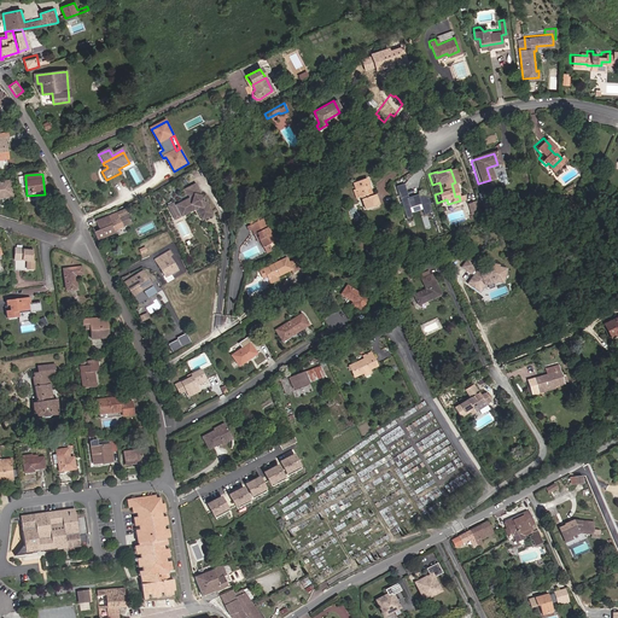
[(350,182),(351,190),(354,188),(357,198),(361,210),(374,205),(371,194),(368,196),(362,179),(350,182)]
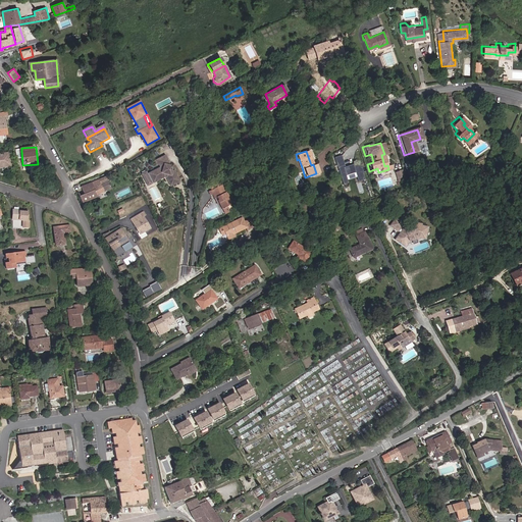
[(0,156),(0,168),(10,168),(9,155),(0,156)]
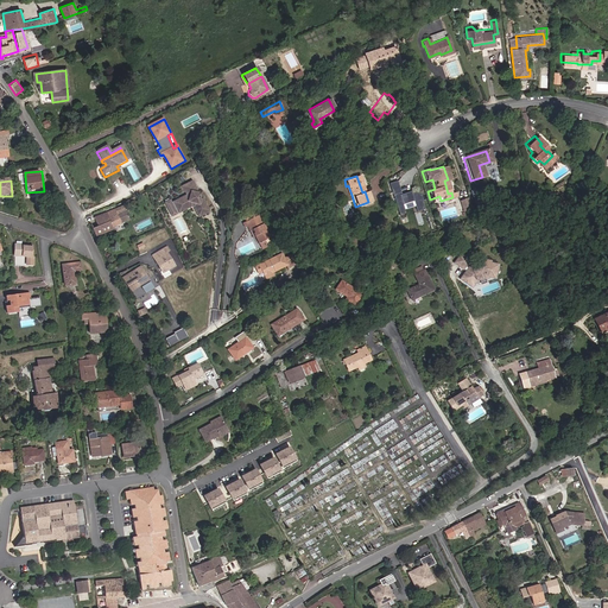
[(171,204),(170,201),(165,204),(169,211),(175,208),(178,215),(191,208),(192,209),(198,219),(209,213),(203,200),(201,201),(197,201),(196,197),(197,194),(194,194),(196,191),(191,183),(182,188),(187,196),(171,204)]
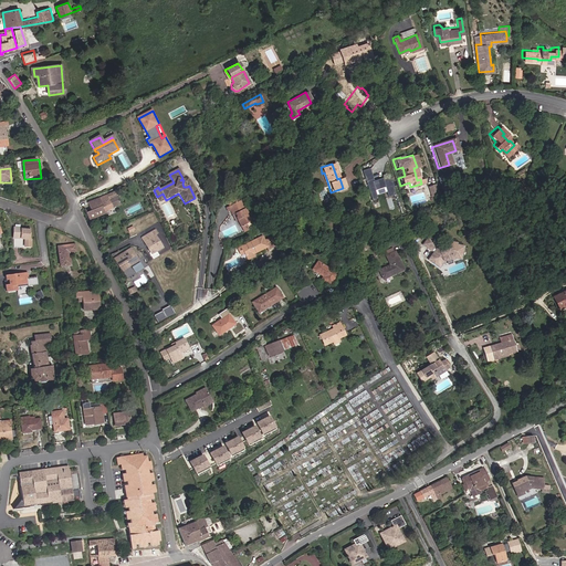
[(367,170),(360,173),(368,200),(374,199),(371,191),(381,188),(384,198),(391,196),(389,188),(390,188),(388,184),(386,184),(385,179),(379,180),(379,179),(370,181),(367,170)]
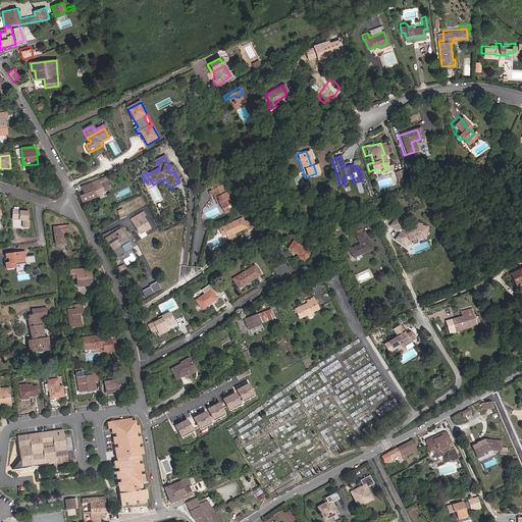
[(412,174),(408,162),(401,165),(405,176),(412,174)]
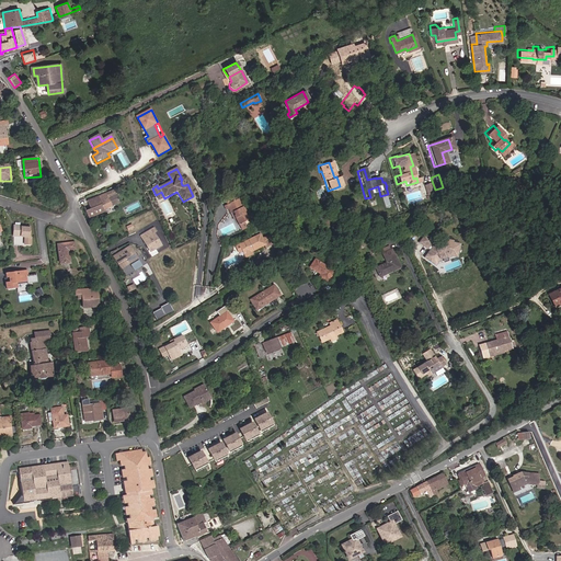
[(432,197),(430,190),(423,192),(425,199),(432,197)]
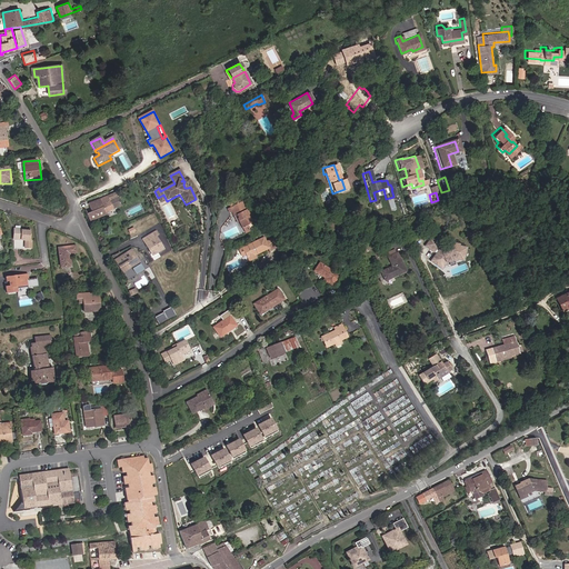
[(163,195),(158,198),(161,203),(167,201),(163,195)]
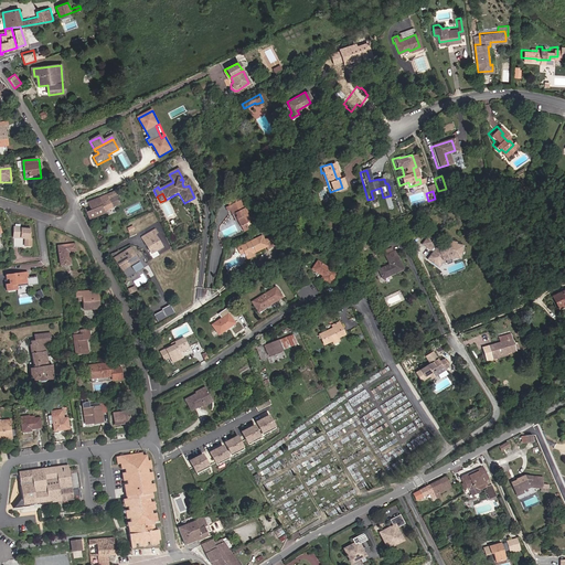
[(106,210),(113,206),(110,200),(107,194),(82,205),(89,220),(106,212),(106,210)]
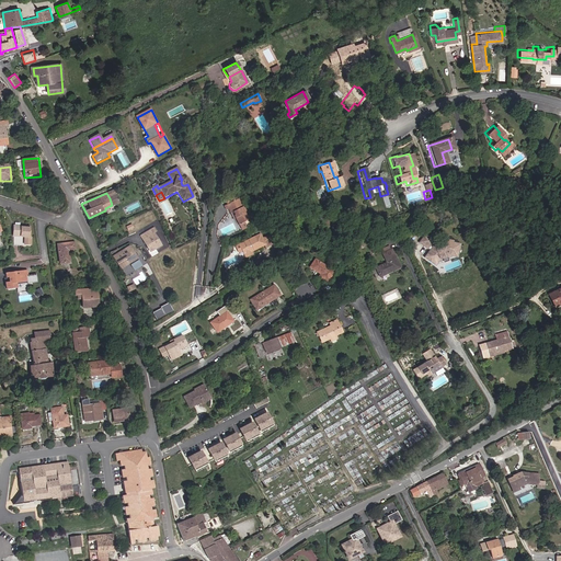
[(117,194),(110,198),(112,205),(121,202),(117,194)]
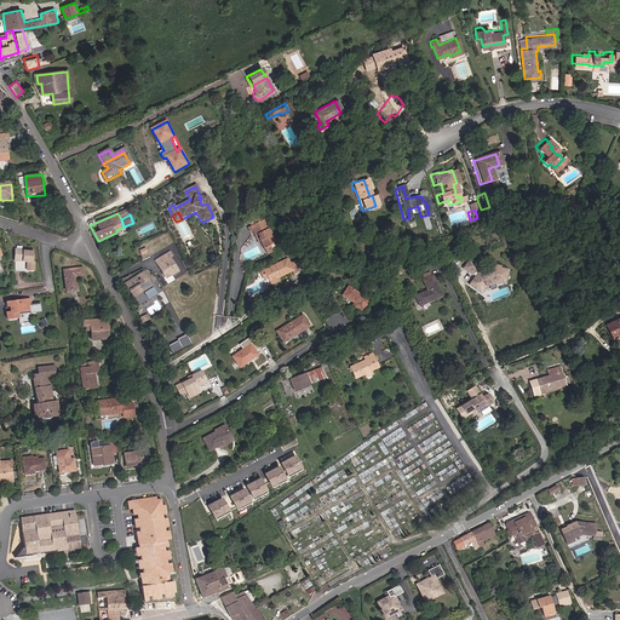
[(269,246),(268,244),(274,240),(270,235),(271,234),(269,229),(268,229),(263,220),(247,228),(250,233),(252,231),(254,236),(256,236),(264,248),(269,246)]
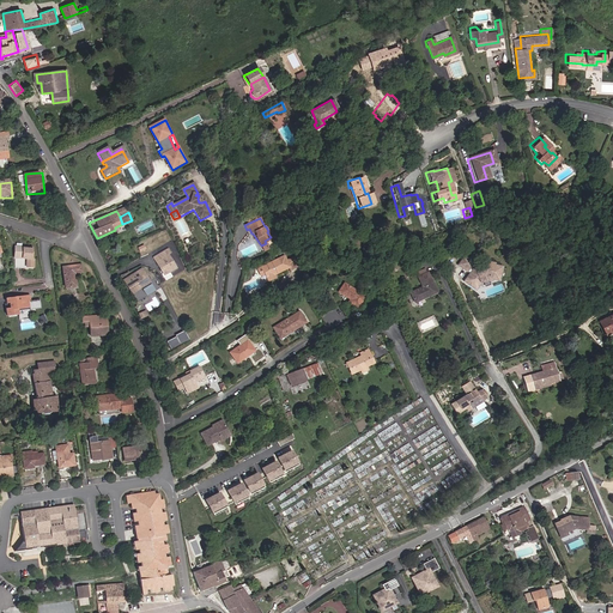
[(19,247),(18,247),(17,258),(18,258),(29,259),(29,267),(36,267),(36,260),(34,258),(35,248),(24,247),(19,247)]
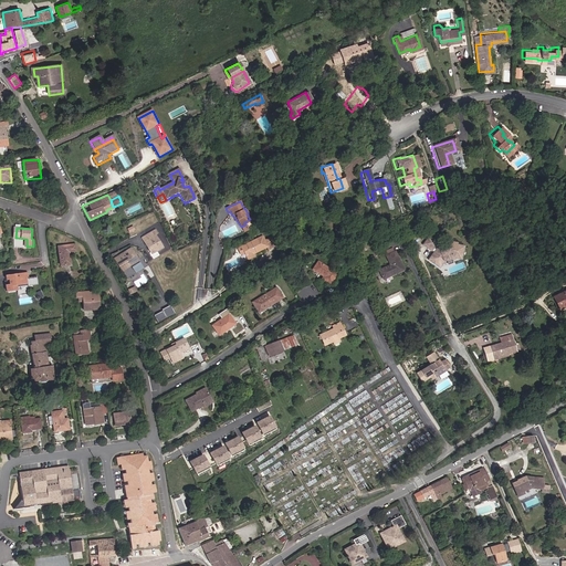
[(143,238),(149,252),(156,249),(157,251),(161,249),(156,236),(158,234),(157,230),(143,238)]
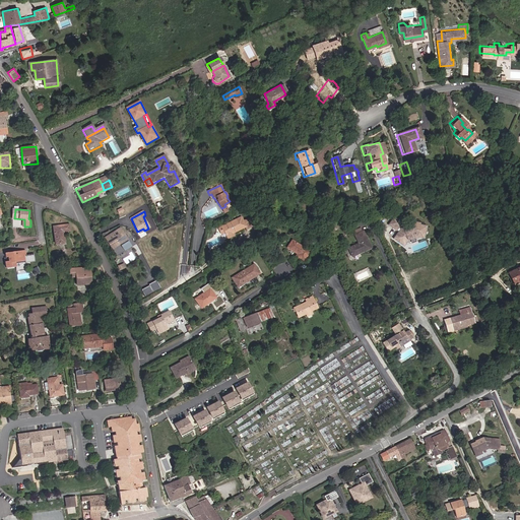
[(221,225),(226,235),(232,233),(245,225),(246,228),(254,223),(250,216),(243,220),(241,215),(221,225)]
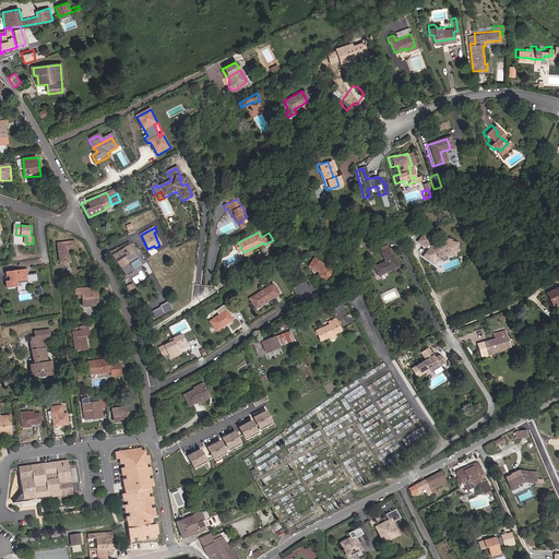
[(26,236),(16,235),(15,244),(26,245),(26,244),(26,236)]
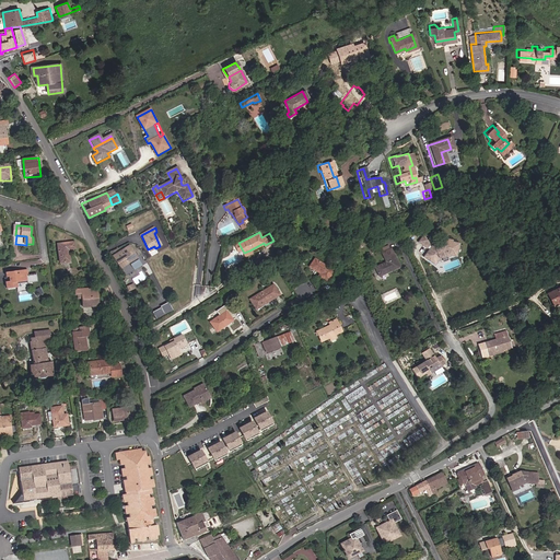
[(431,241),(423,235),(418,243),(426,248),(431,241)]
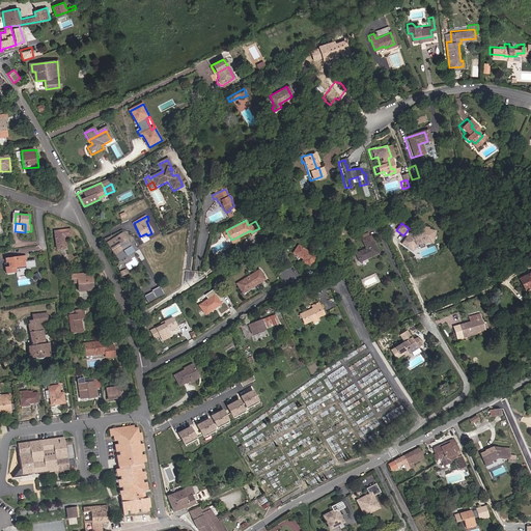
[(413,236),(409,233),(401,244),(411,251),(415,246),(424,243),(431,244),(434,231),(427,230),(427,228),(421,227),(420,233),(413,236)]
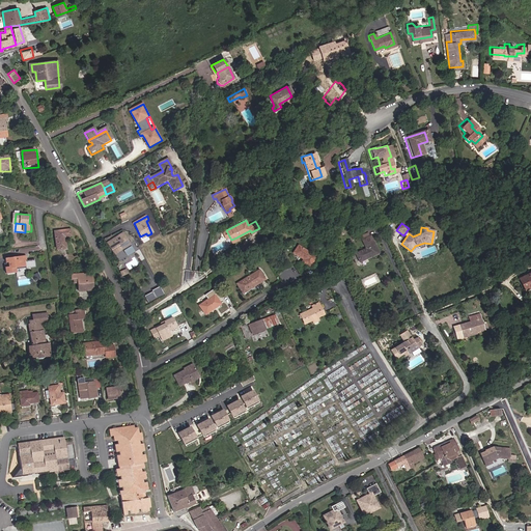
[(73,236),(73,229),(57,231),(59,250),(68,248),(67,236),(73,236)]
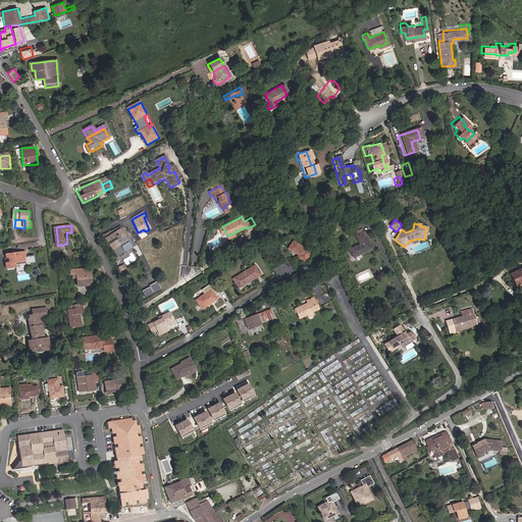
[(116,256),(132,247),(127,241),(120,228),(105,239),(116,256)]
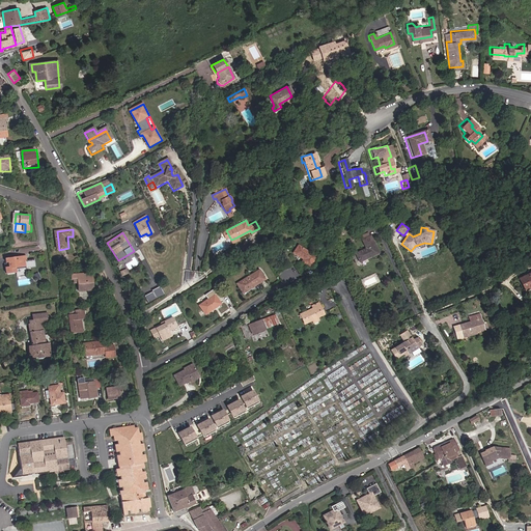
[(366,247),(357,252),(363,264),(382,255),(373,238),(371,239),(366,242),(364,242),(366,247)]
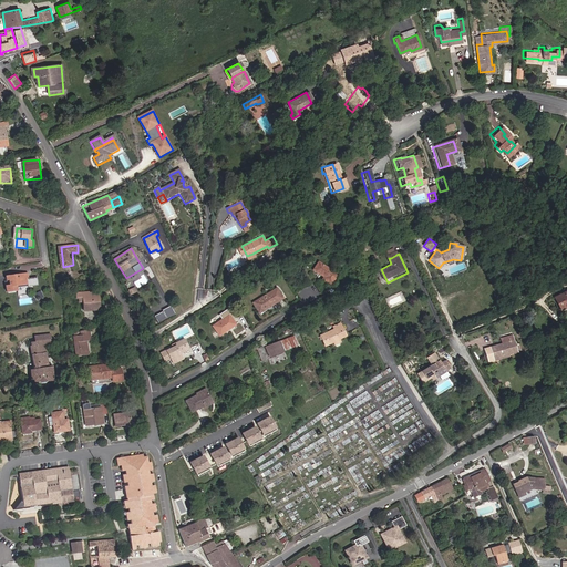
[(145,257),(138,261),(143,268),(148,265),(145,257)]
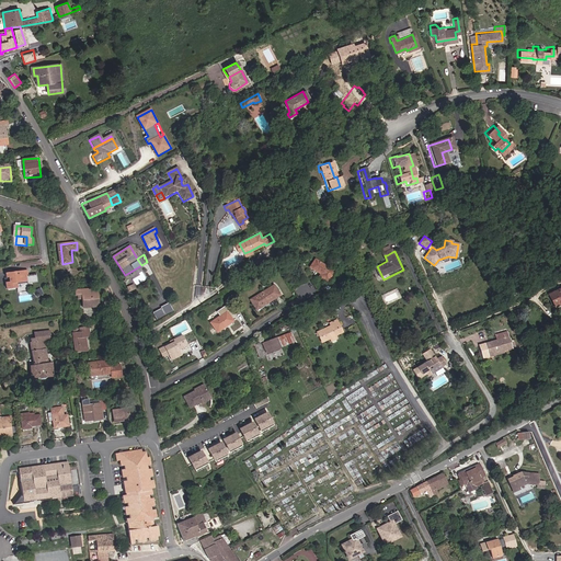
[(312,260),(307,267),(318,276),(316,279),(322,284),(330,274),(312,260)]
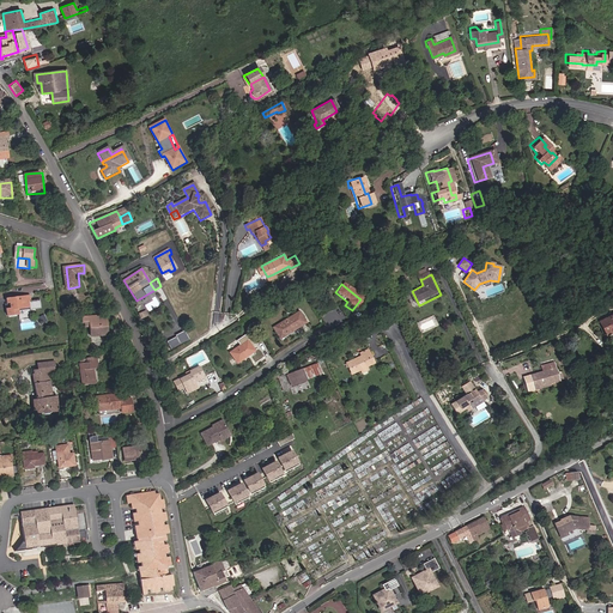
[(31,296),(10,297),(10,303),(14,303),(14,308),(11,308),(11,315),(23,314),(23,309),(32,308),(31,296)]
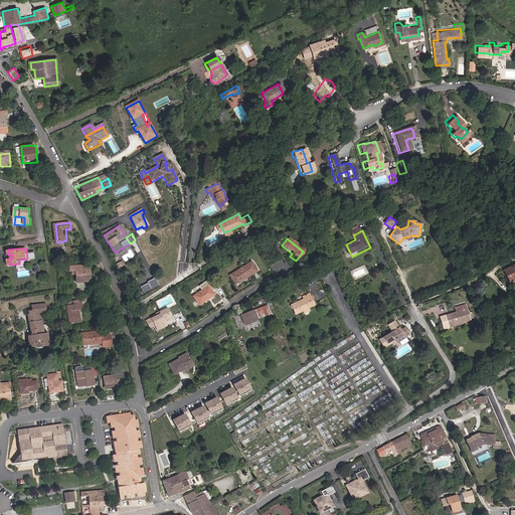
[(247,262),(226,276),(232,285),(253,271),(247,262)]
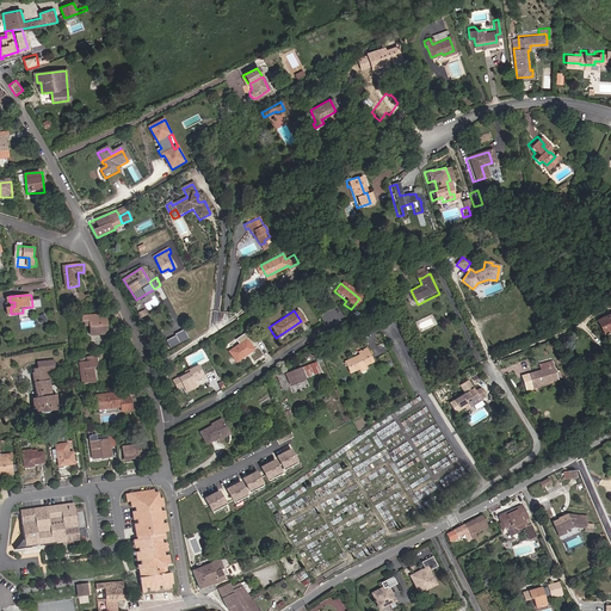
[(610,332),(610,315),(599,320),(605,334),(610,332)]
